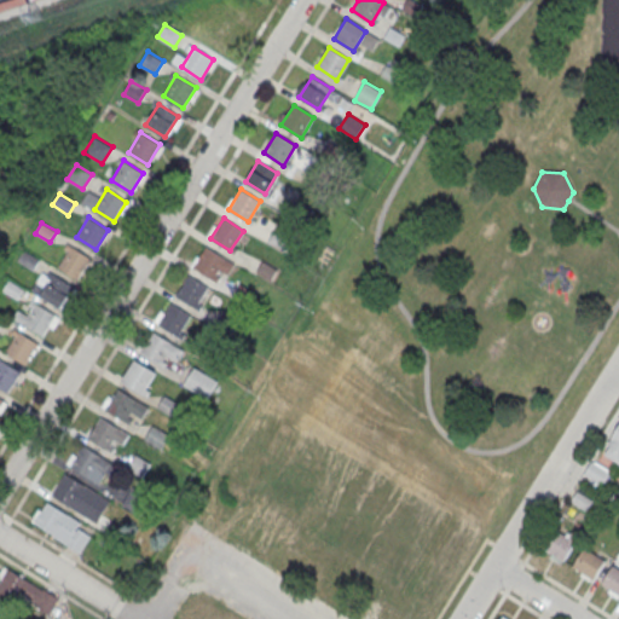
[(71,246),(58,266),(77,278),(91,259),(71,246)]
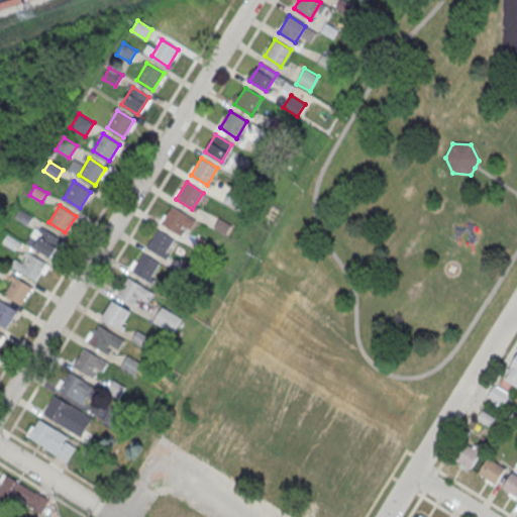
[(172,206),(161,223),(177,233),(188,216),(172,206)]
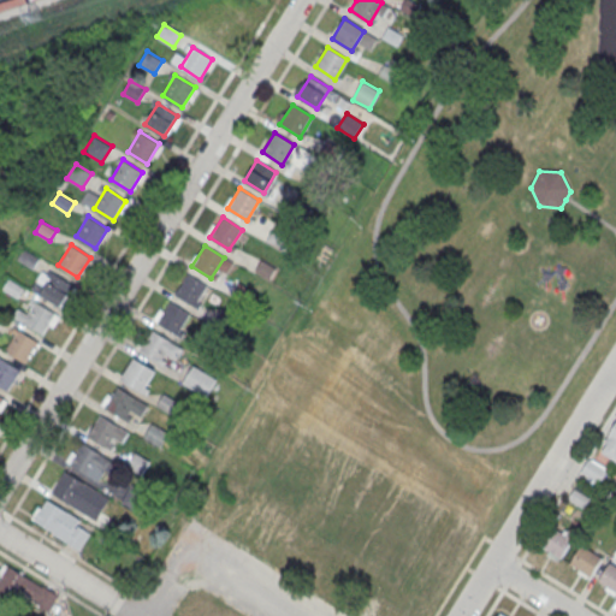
[(33,268),(40,259),(25,248),(18,259),(33,268)]
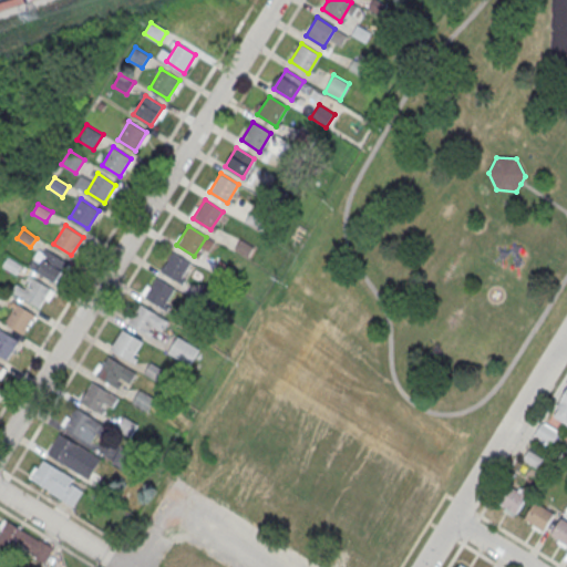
[(49,251),(38,270),(55,281),(66,263),(49,251)]
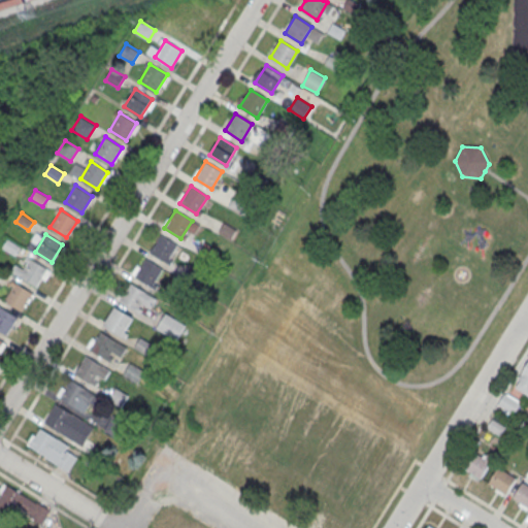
[(160,234),(150,251),(166,262),(177,244),(160,234)]
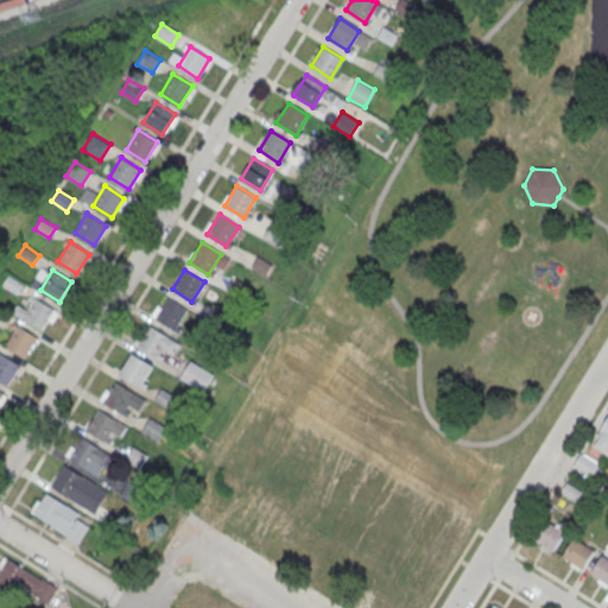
[(18,295),(24,284),(10,276),(4,286),(18,295)]
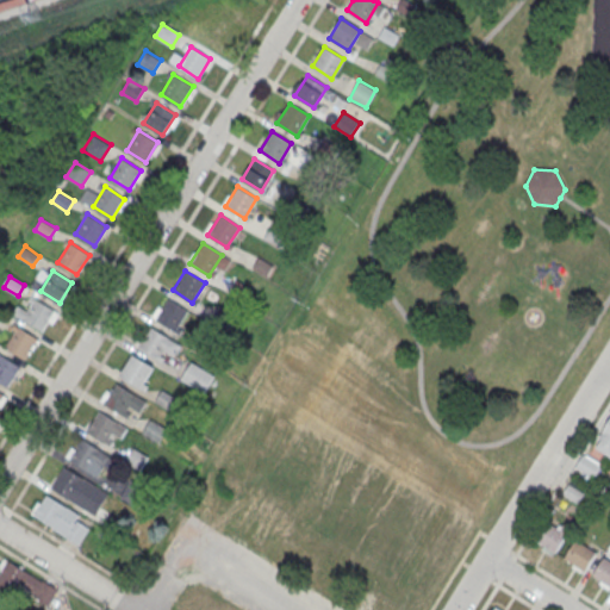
[(36,299),(29,312),(18,306),(13,315),(42,331),(55,310),(36,299)]
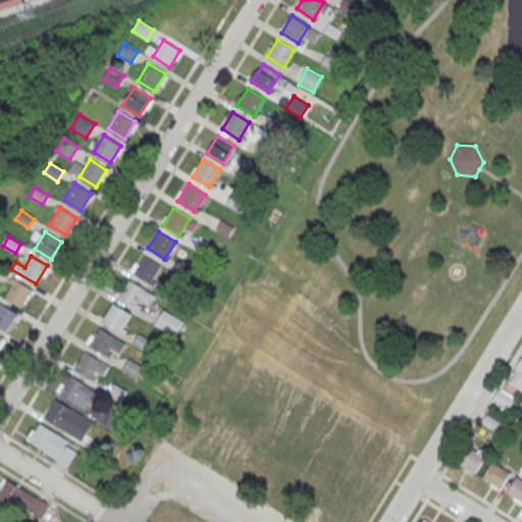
[(158,288),(167,271),(141,256),(132,272),(158,288)]
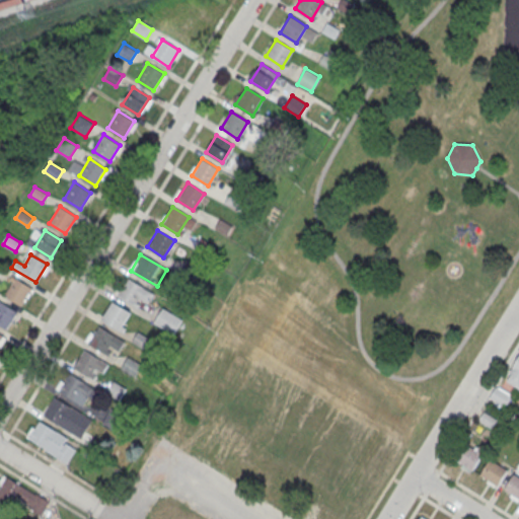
[(15,278),(5,295),(21,305),(31,288),(15,278)]
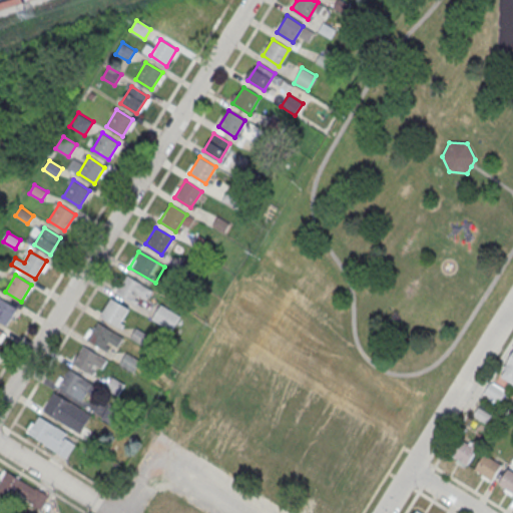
[(127,275),(116,292),(132,302),(143,285),(127,275)]
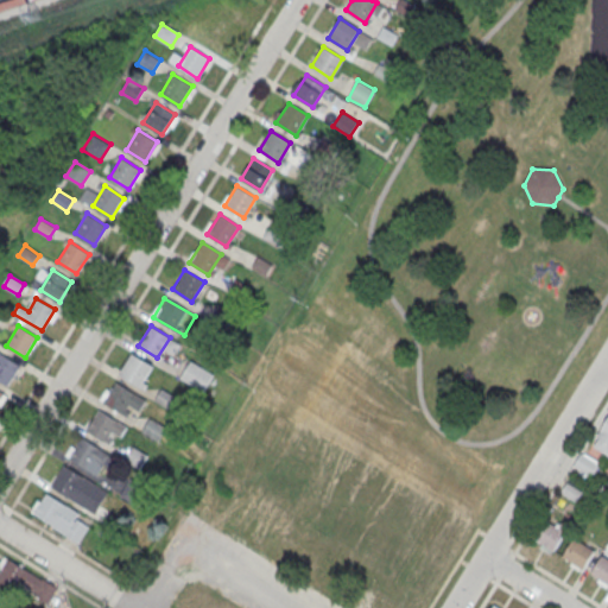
[(0,352),(0,380),(7,385),(20,366),(0,352)]
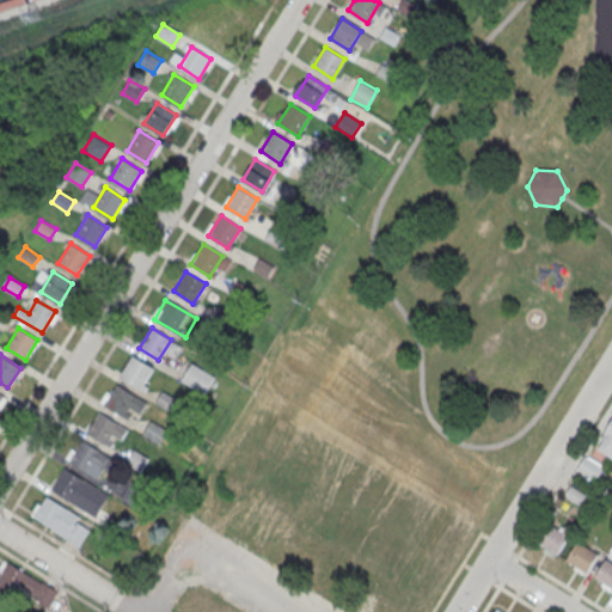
[(134,355),(121,375),(140,387),(153,368),(134,355)]
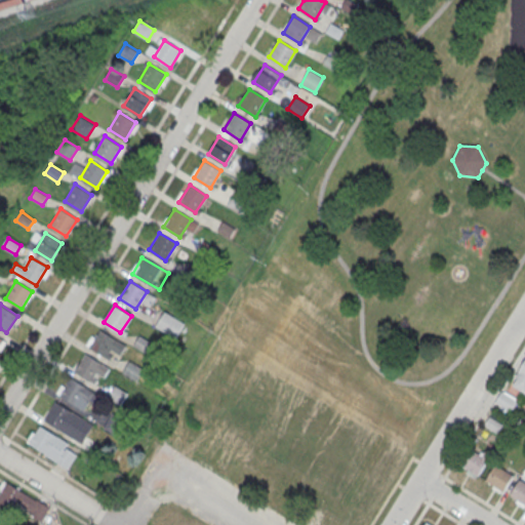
[(155,327),(175,338),(185,322),(164,311),(155,327)]
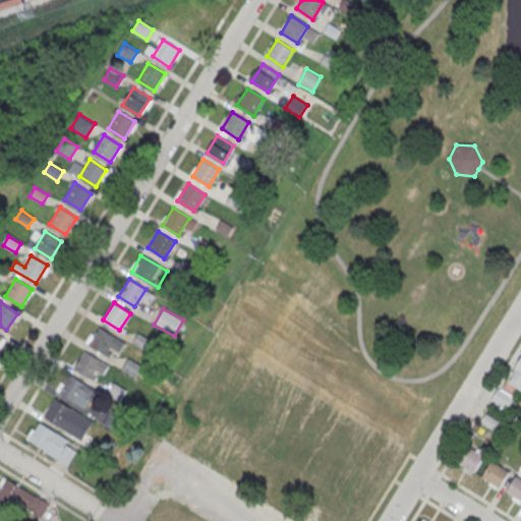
[(100,327),(89,344),(105,354),(116,337),(100,327)]
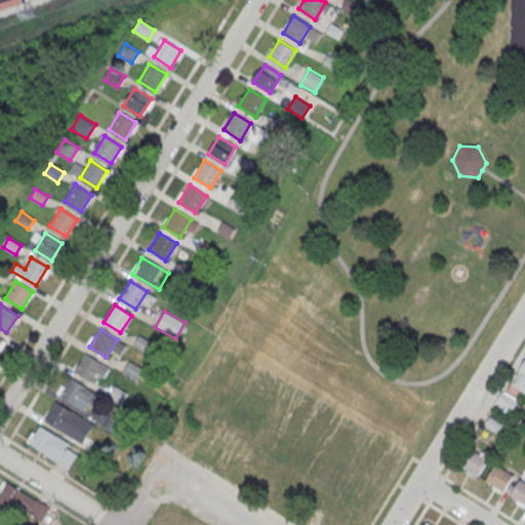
[(85,353),(74,370),(91,381),(96,372),(104,376),(109,367),(85,353)]
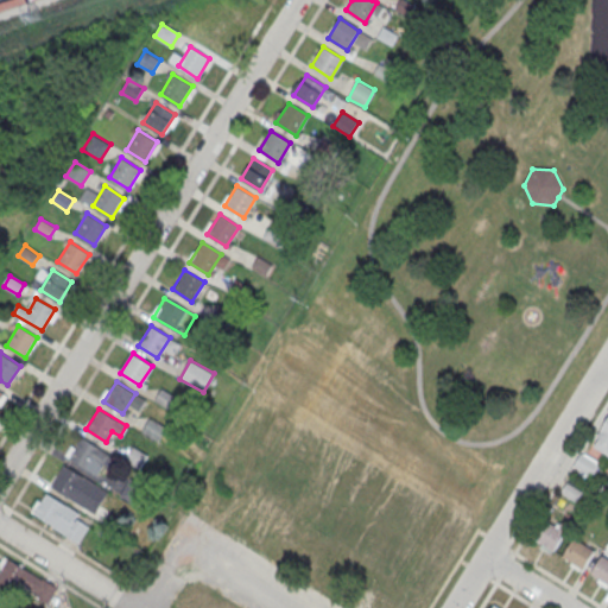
[(607,454),(607,413),(593,449),(607,454)]
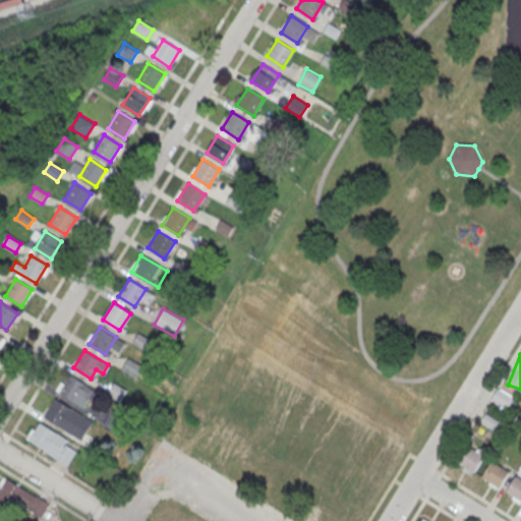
[(135,378),(142,365),(128,356),(121,369),(135,378)]
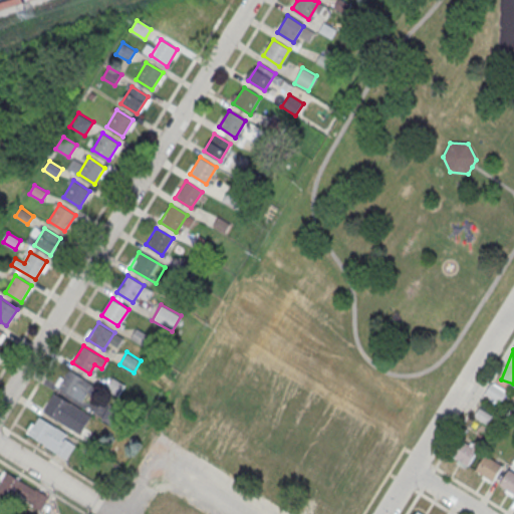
[(93,383),(66,368),(56,388),(83,402),(93,383)]
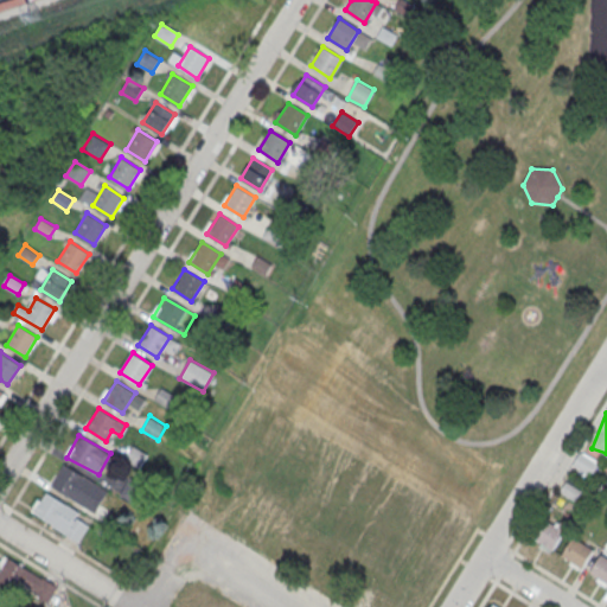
[(573,466),(592,475),(599,462),(580,453),(573,466)]
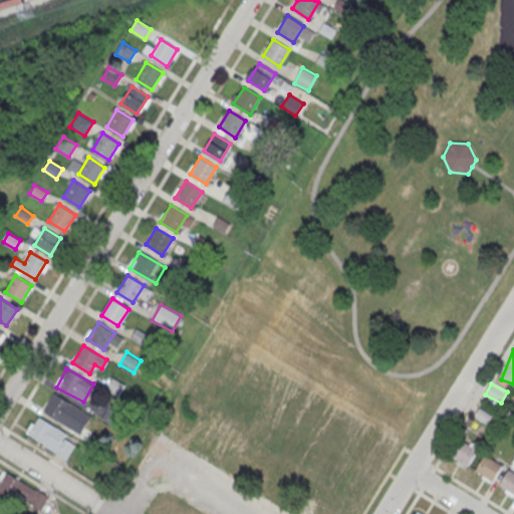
[(54,393),(43,410),(80,433),(91,416),(54,393)]
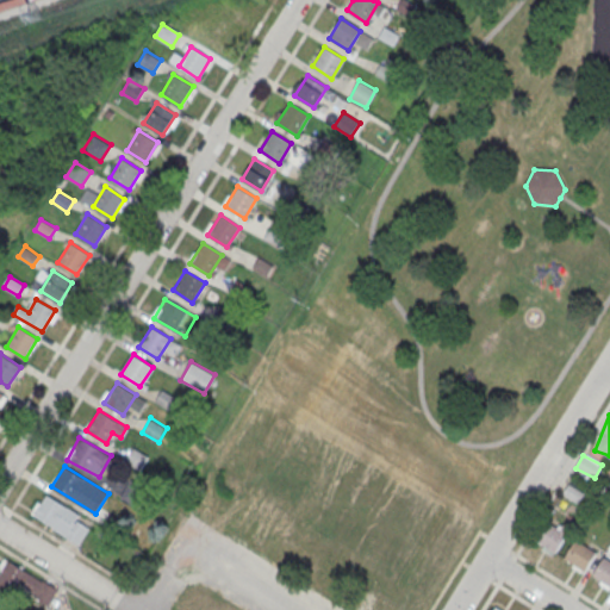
[(47,493),(33,514),(78,541),(91,521),(47,493)]
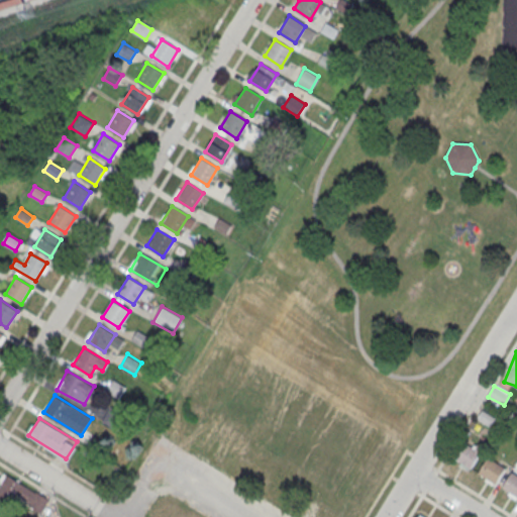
[(484,449),(469,439),(454,460),(469,471),(484,449)]
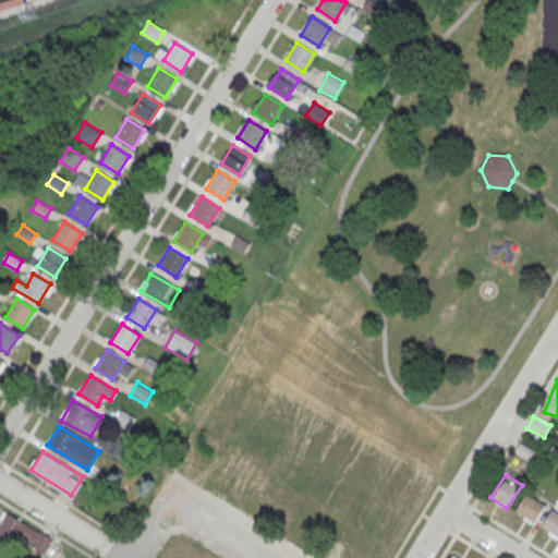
[(534,521),(545,505),(526,493),(517,509),(534,521)]
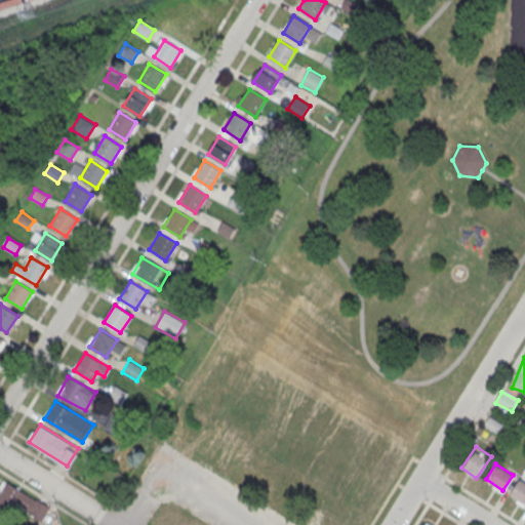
[(524,503),(524,482),(520,479),(510,494),(524,503)]
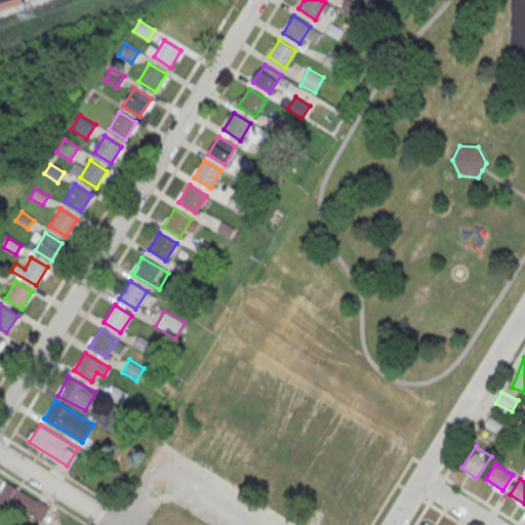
[(50,507),(5,480),(0,488),(0,498),(41,522),(50,507)]
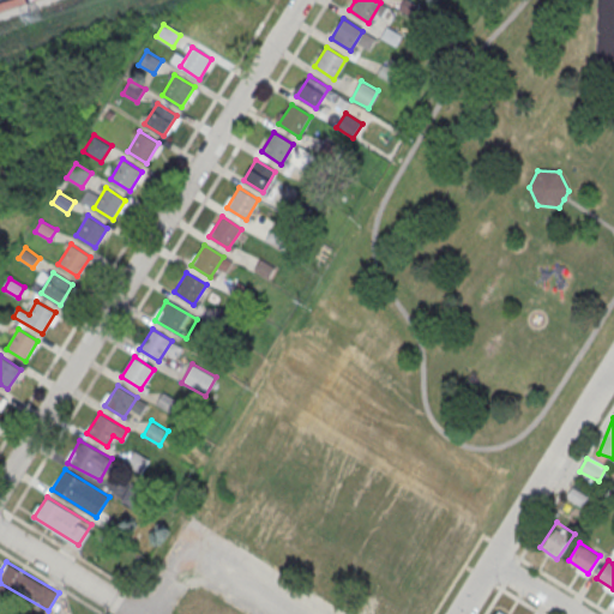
[(0,613),(4,613),(10,602),(0,596),(0,613)]
